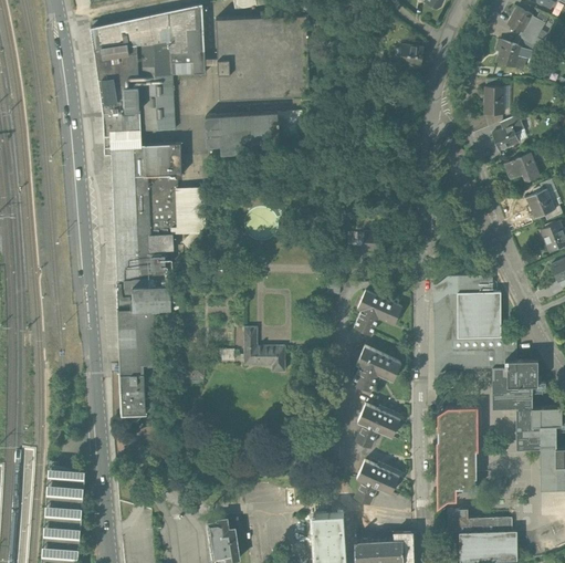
[(254,0),(232,0),(234,12),(257,8),(254,0)]
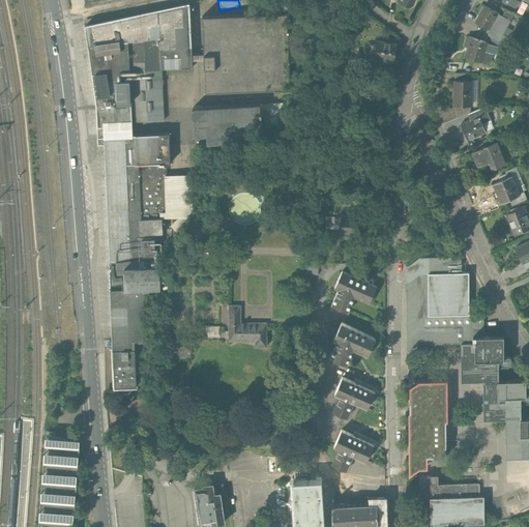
[(494,0),(492,5),(505,12),(508,7),(506,6),(494,0)]
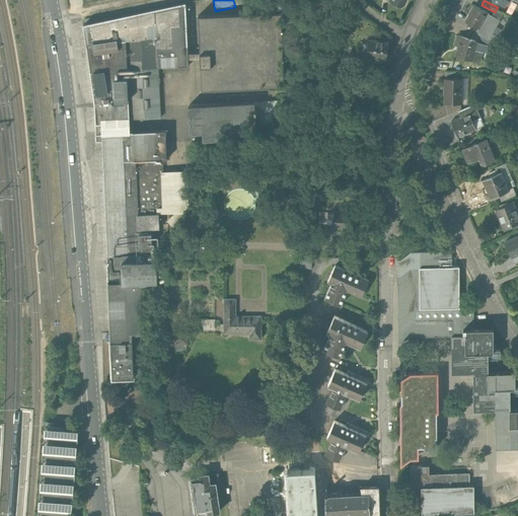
[(186,4),(83,25),(86,47),(156,37),(157,49),(188,47),(186,4)]
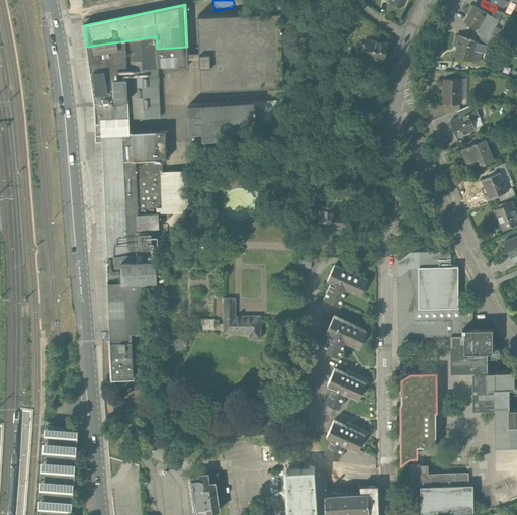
[(470,7),(461,22),(476,30),(485,14),(470,7)]
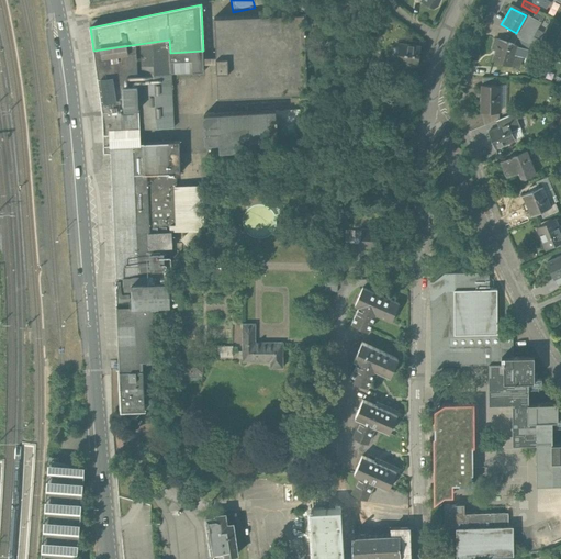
[(303,13),(213,17),(216,97),(306,93),(303,13)]
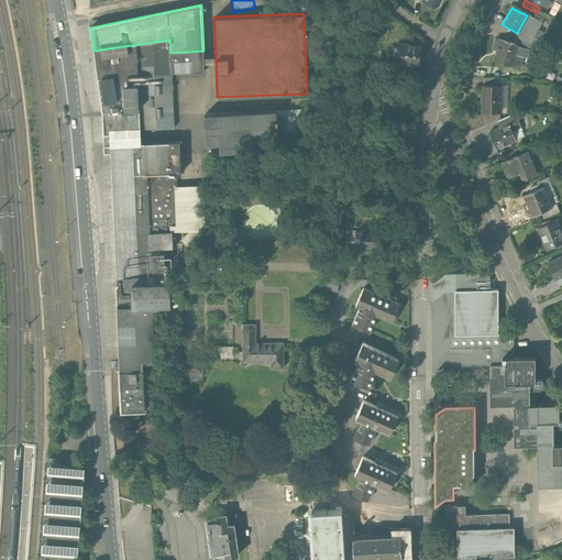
[(400,35),(400,40),(398,53),(398,55),(419,57),(421,39),(400,35)]
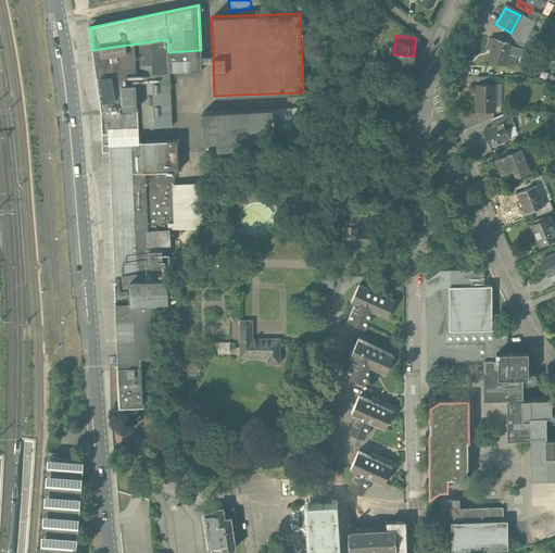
[(201,73),(201,50),(168,52),(167,39),(92,50),(101,115),(102,135),(109,135),(109,130),(171,128),(168,74),(201,73)]
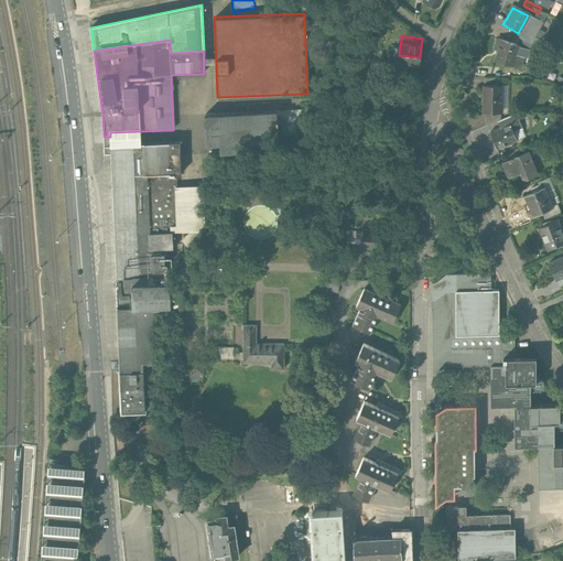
[(521,49),(520,50),(528,54),(532,46),(518,40),(515,46),(521,49)]
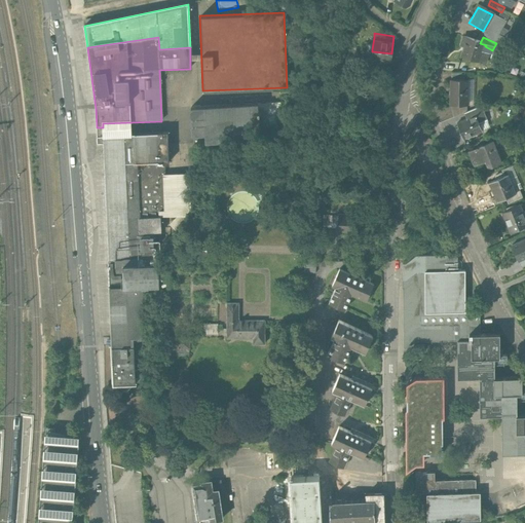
[(467,39),(461,58),(477,63),(480,52),(483,53),(485,46),(486,45),(480,43),(467,39)]
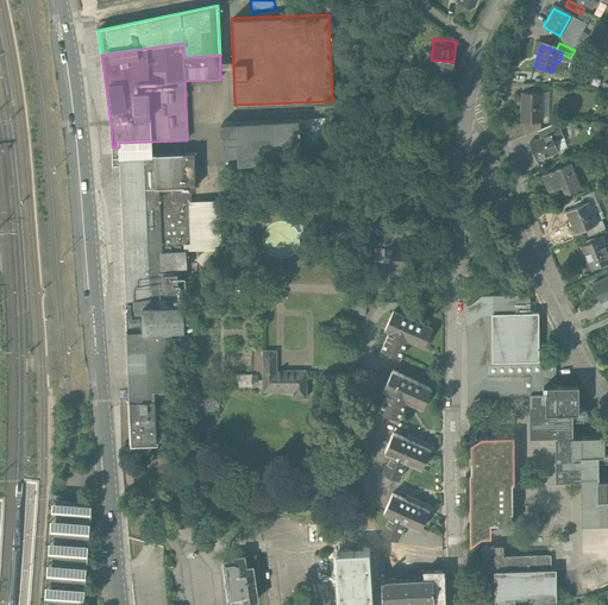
[(537,94),(522,94),(521,94),(521,105),(520,105),(520,112),(521,112),(521,123),(524,123),(537,123),(540,123),(540,94),(537,94)]
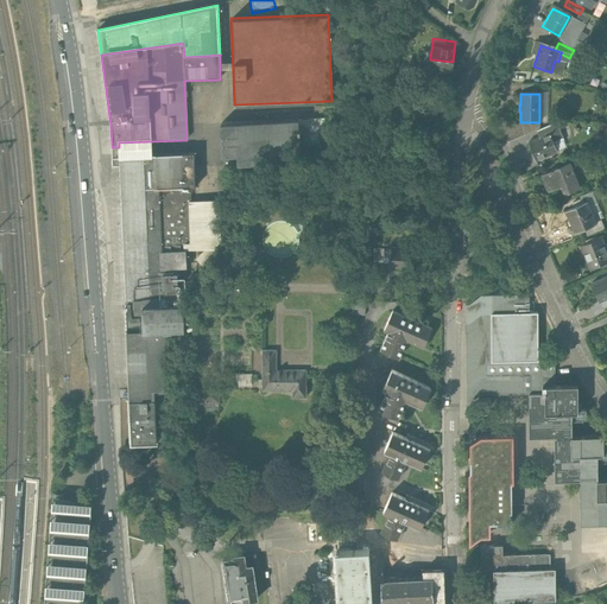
[(323,118),(301,119),(302,145),(323,145),(323,118)]
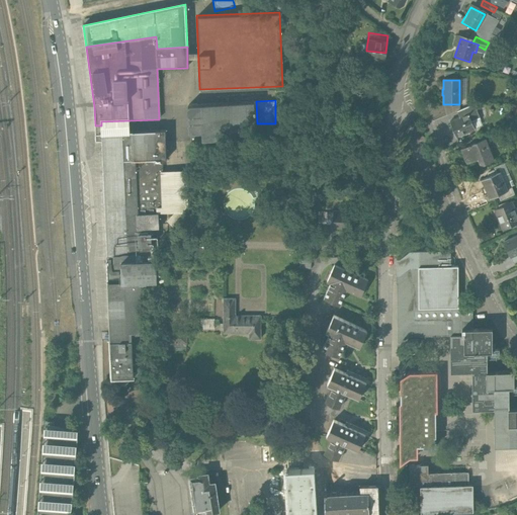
[(228,130),(255,129),(254,113),(255,113),(254,110),(253,110),(253,102),(188,106),(189,133),(202,132),(203,140),(226,138),(226,133),(228,133),(228,130)]
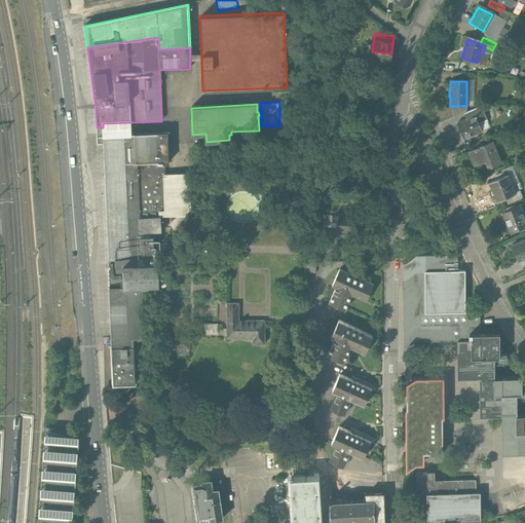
[(463,106),(452,106),(452,118),(463,113),(463,106)]
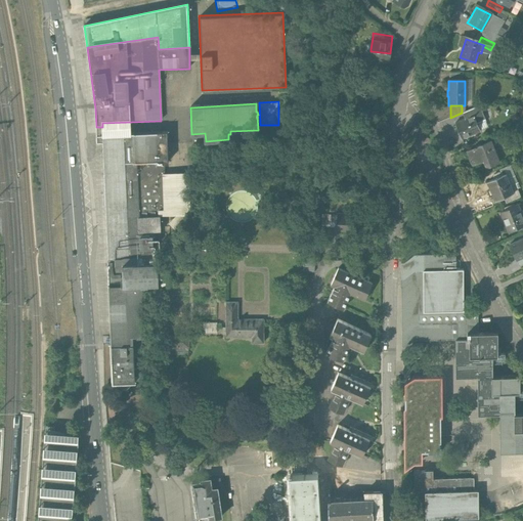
[(462,114),(464,120),(481,113),(479,106),(465,112),(462,114)]
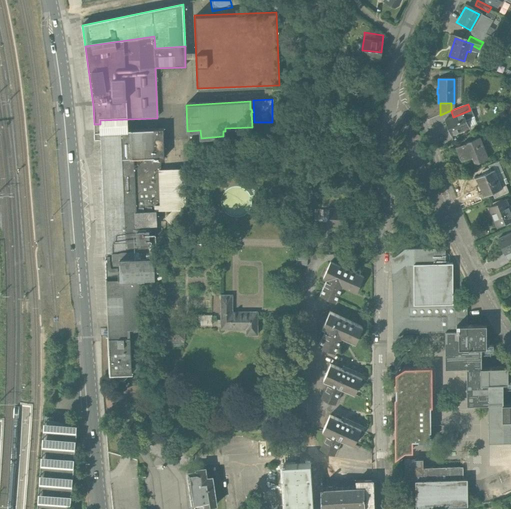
[(444,120),(450,136),(468,129),(466,123),(473,119),(471,112),(470,110),(453,117),(444,120)]
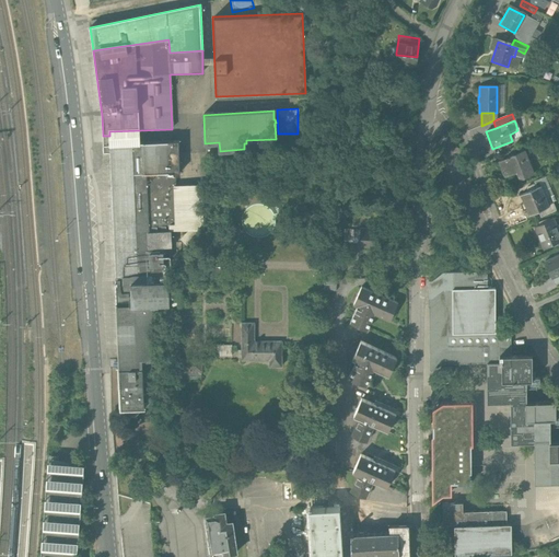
[(111,146),(104,146),(103,146),(104,153),(111,153),(119,370),(142,369),(141,359),(158,358),(152,305),(170,304),(170,296),(170,281),(171,281),(170,268),(164,269),(163,247),(170,247),(172,247),(171,225),(177,225),(175,174),(169,174),(167,143),(111,146)]
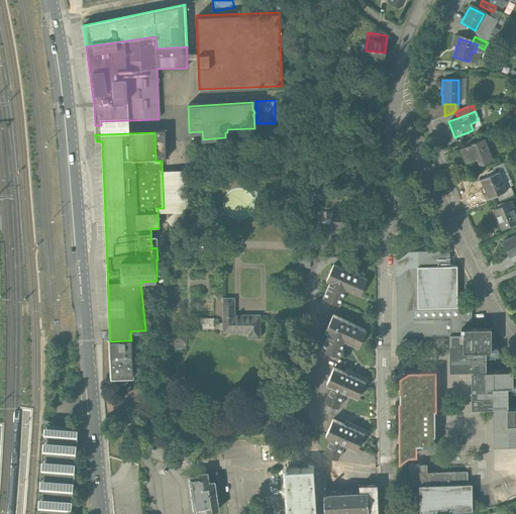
[(467,146),(459,148),(466,164),(480,158),(483,165),(492,162),(483,139),(469,145),(469,144),(467,145),(467,146)]
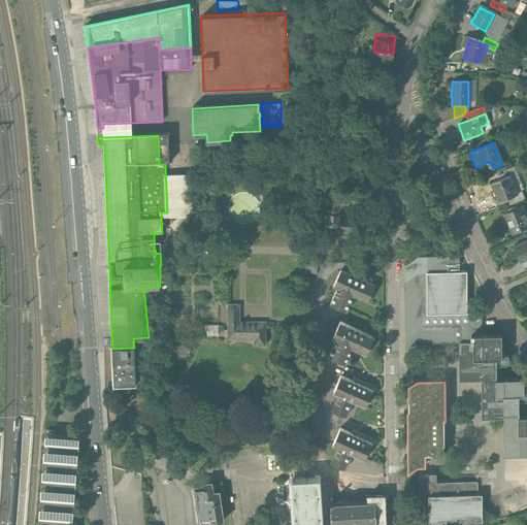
[(498,181),(491,184),(499,203),(517,196),(508,176),(504,177),(503,174),(497,177),(498,181)]
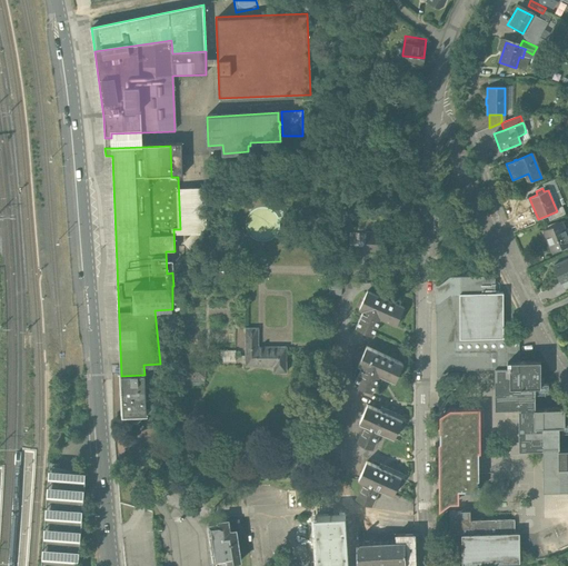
[(259,205),(257,206),(253,207),(250,209),(248,212),(247,216),(246,220),(246,225),(248,229),(250,232),(252,235),(257,237),(261,238),(266,238),(269,237),(271,236),(273,232),(277,228),(278,225),(279,221),(278,218),(277,215),(276,211),(273,210),(271,207),(268,206),(265,205),(262,205),(259,205)]
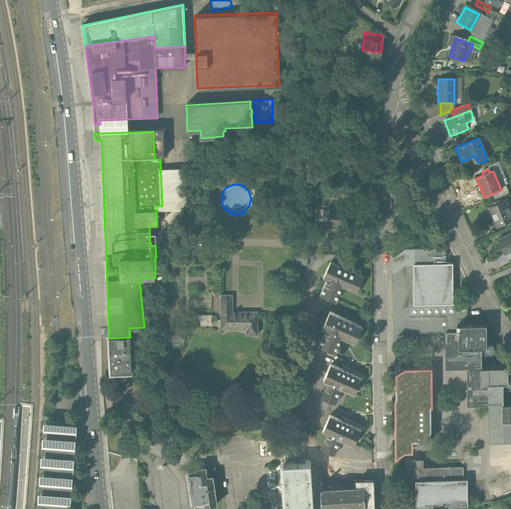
[(510,212),(506,200),(488,207),(496,227),(510,220),(510,212)]
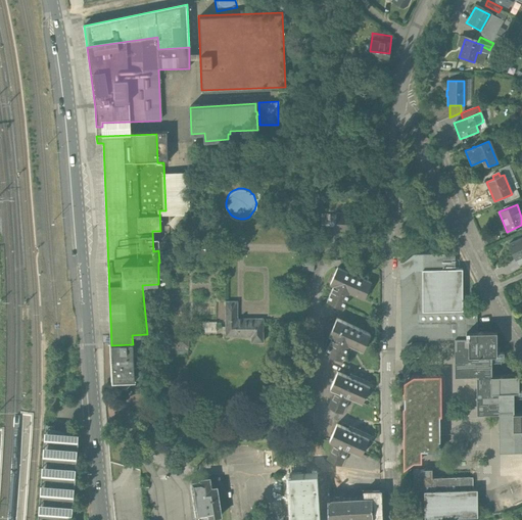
[(337,206),(337,208),(336,224),(358,225),(359,207),(337,206)]
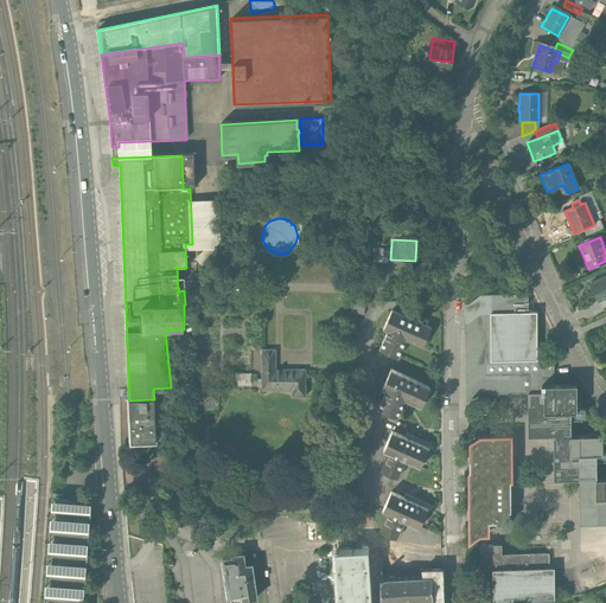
[(560,277),(563,286),(579,280),(575,271),(560,277)]
